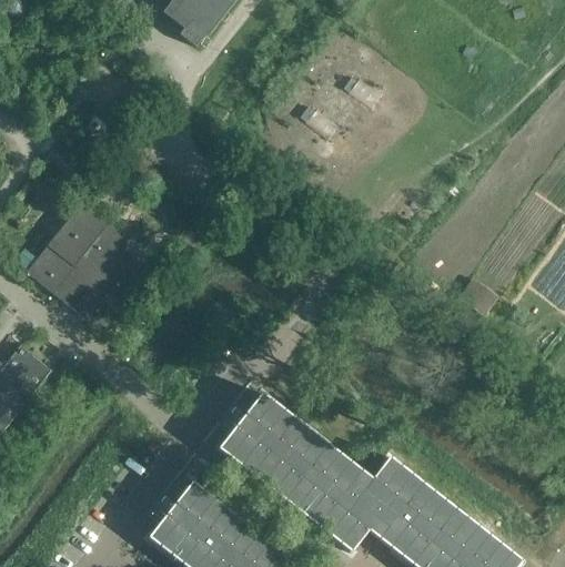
[(210,39),(239,0),(175,0),(169,8),(165,13),(187,30),(182,36),(199,48),(207,38),(210,39)]
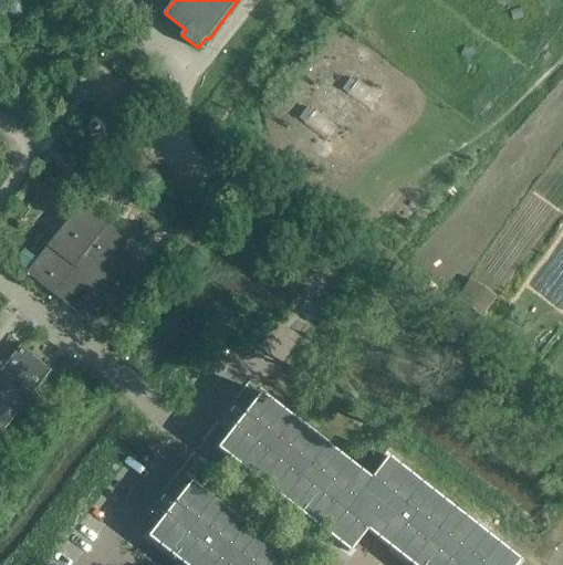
[(562,62),(555,56),(548,65),(555,73),(553,75),(562,83),(562,62)]
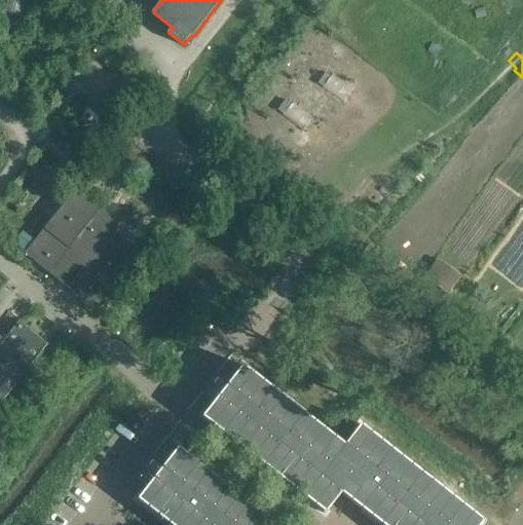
[(138,264),(105,238),(120,220),(78,187),(27,253),(101,311),(138,264)]
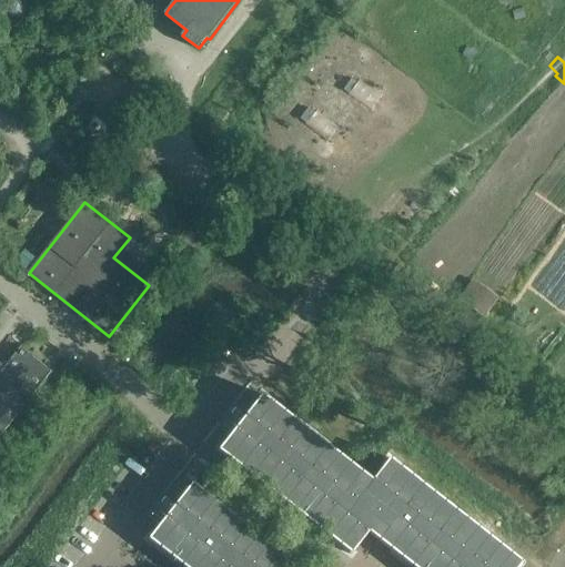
[(0,451),(0,439),(53,372),(22,347),(0,375),(0,462),(6,456),(0,451)]
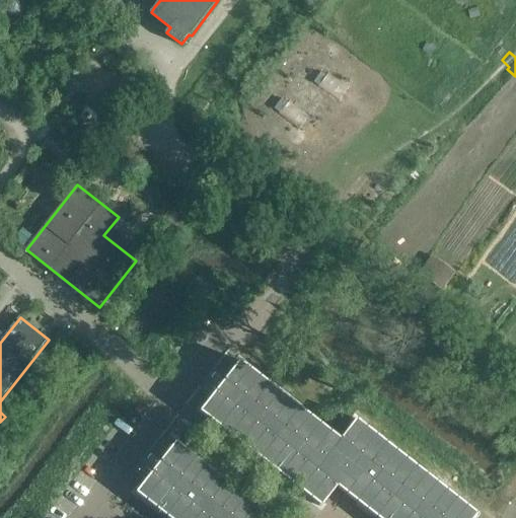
[(239,356),(199,409),(321,503),(339,482),(385,517),(471,517),(480,509),(357,415),(342,435),(239,356)]
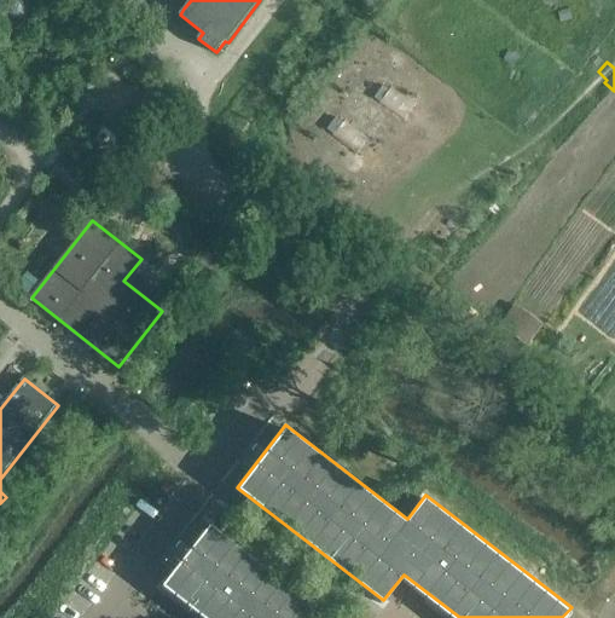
[(323,617),(207,527),(158,590),(195,617),(323,617)]
